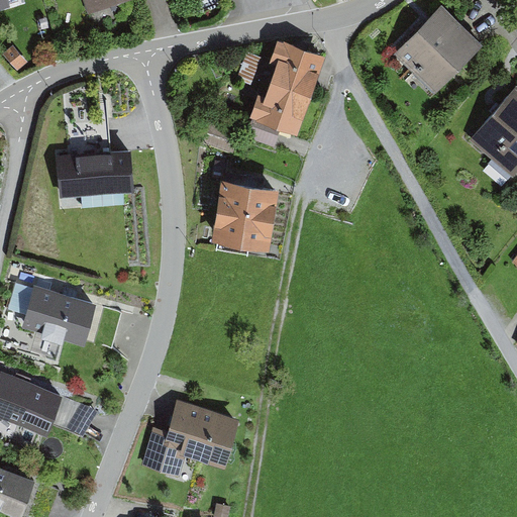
[(0,0),(0,10),(10,8),(7,0),(0,0)]
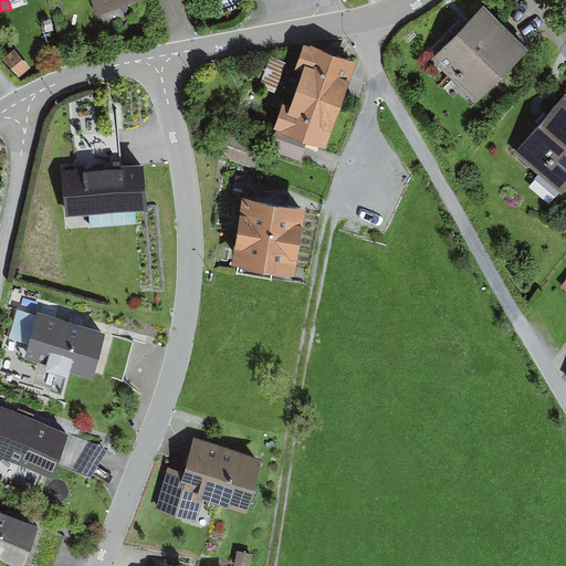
[(140,0),(91,0),(97,17),(140,0)]
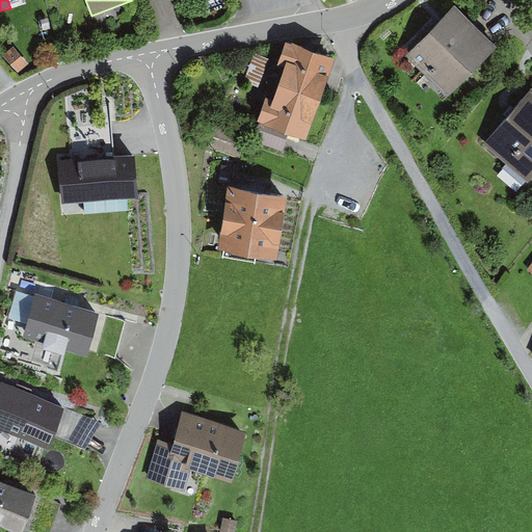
[(496,48),(455,7),(406,56),(447,97),(496,48)]
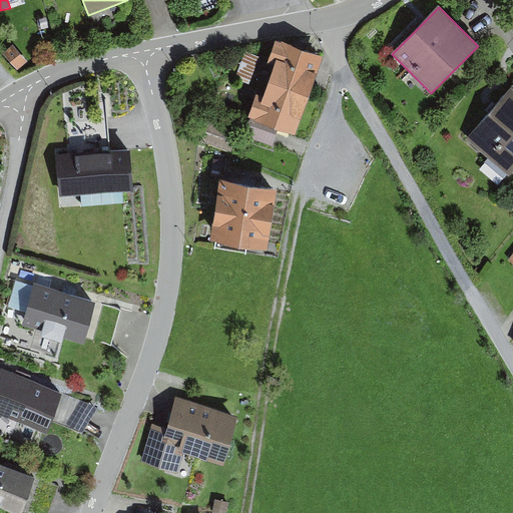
[(275,66),(269,85),(308,99),(323,58),(276,42),(268,63),(275,66)]
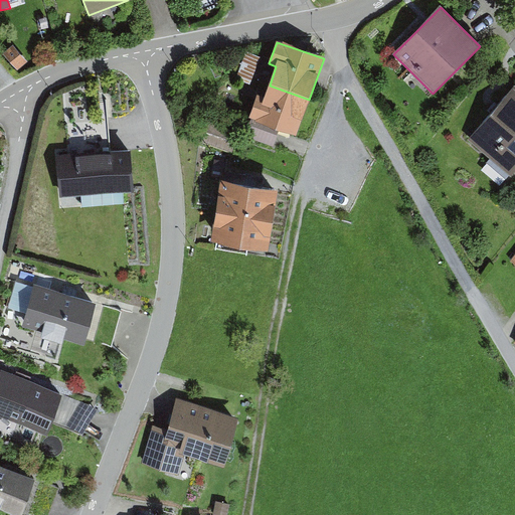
[(13,45),(3,54),(18,70),(27,62),(13,45)]
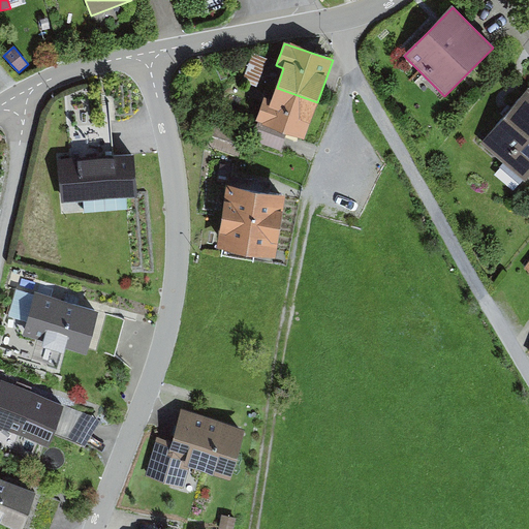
[(252,56),(243,81),(259,87),(269,62),(252,56)]
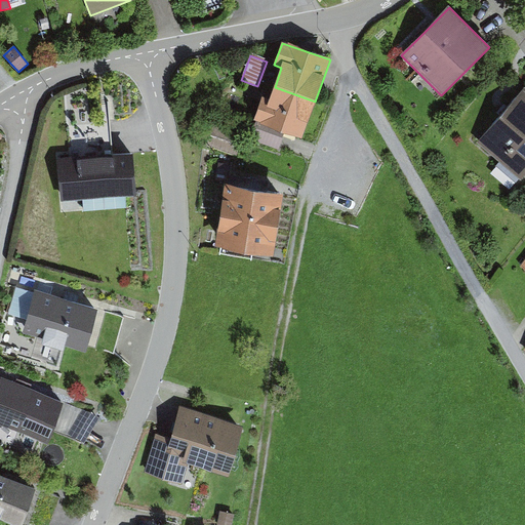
[(315,102),(275,87),(271,98),(261,95),(252,122),(256,123),(285,133),(301,139),(315,102)]
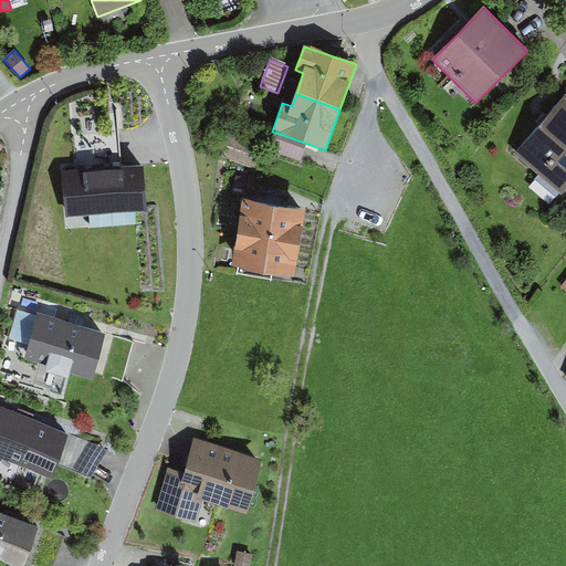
[(565,189),(565,94),(513,154),(540,177),(536,180),(558,199),(565,189)]
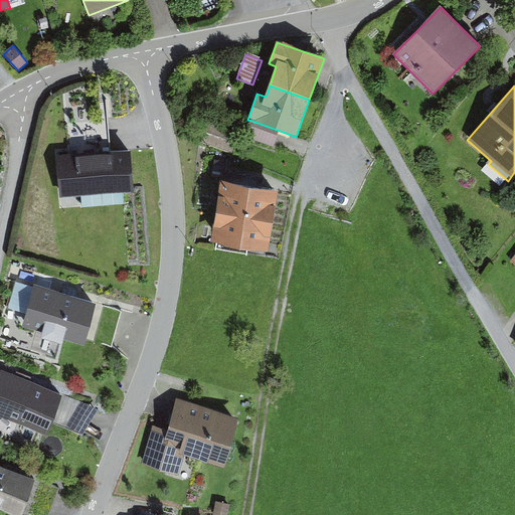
[(67,157),(110,154),(108,118),(65,121),(67,157)]
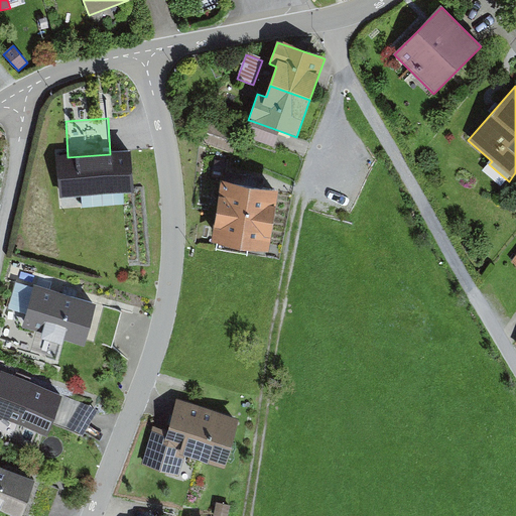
[(280,131),(252,121),(246,138),(274,148),(280,131)]
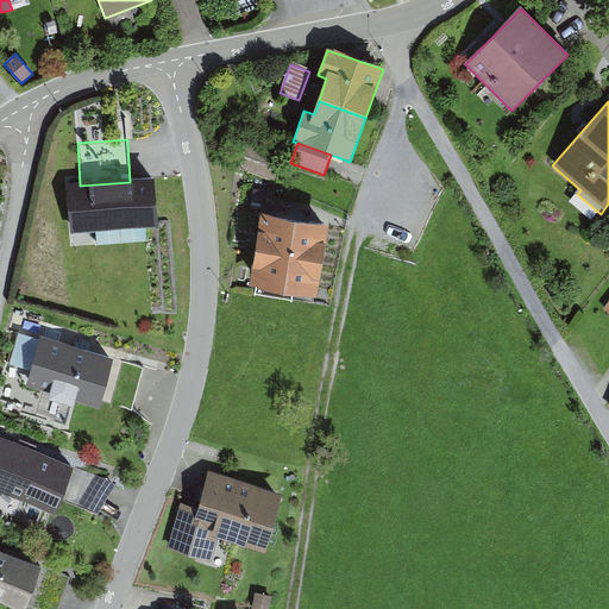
[(158,227),(155,180),(130,182),(80,186),(68,187),(71,233),(158,227)]
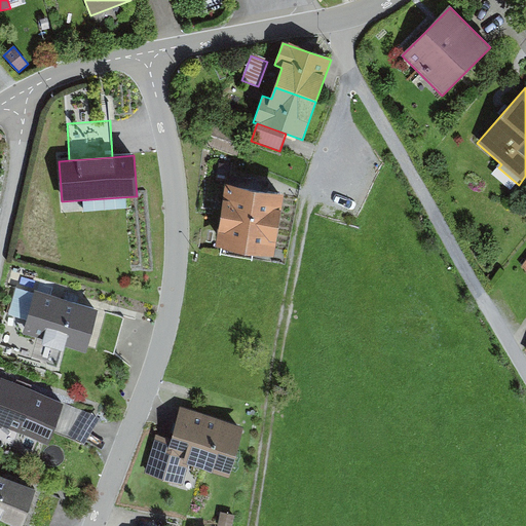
[(283,195),(228,186),(217,247),(271,257),(283,195)]
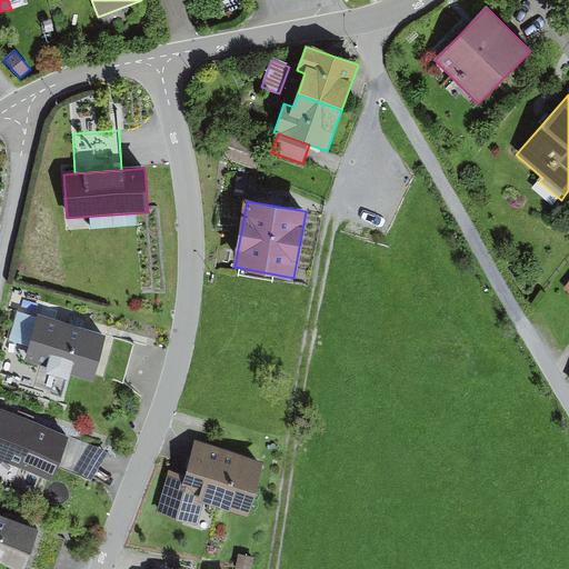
[(16,338),(31,340),(37,302),(21,300),(16,338)]
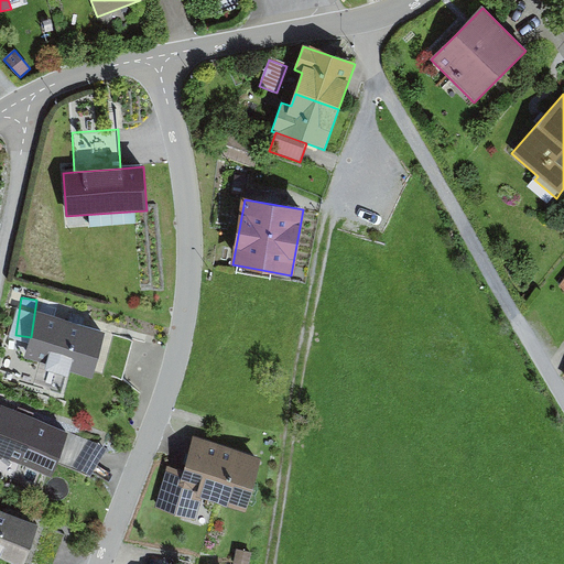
[(104,334),(40,315),(26,357),(47,364),(45,371),(68,378),(71,370),(91,377),(93,371),(104,334)]
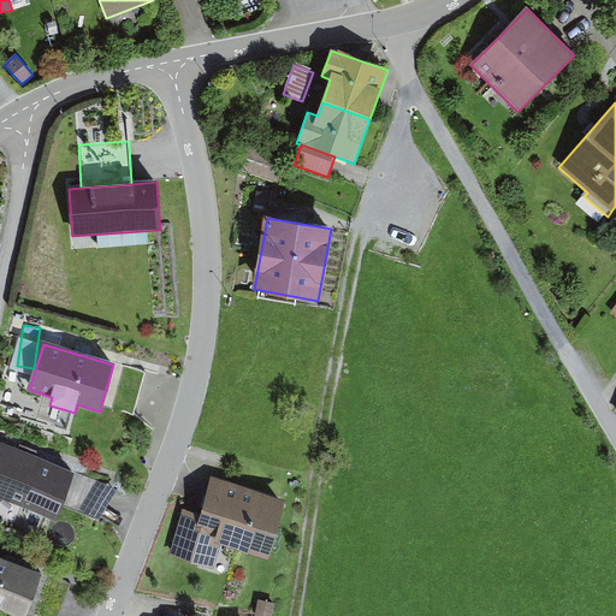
[(144,374),(113,365),(101,406),(132,414),(144,374)]
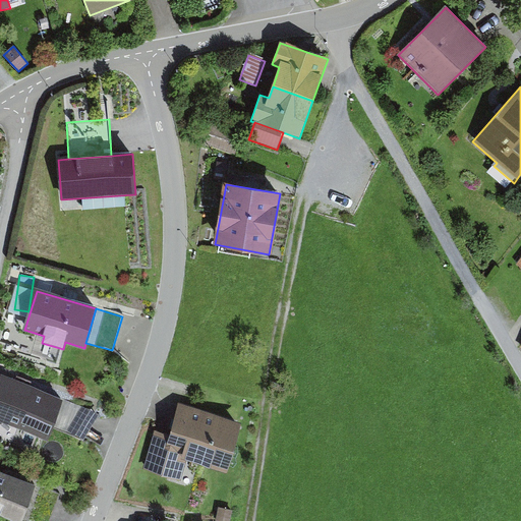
[(63,401),(2,378),(0,383),(0,422),(48,441),(53,427),(63,401)]
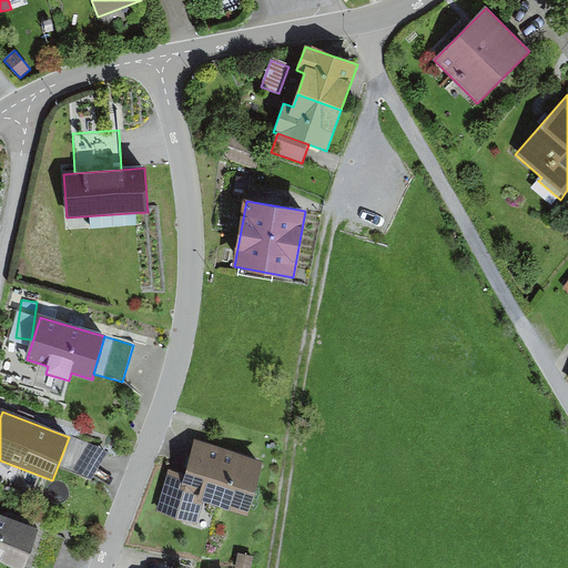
[(108,452),(69,437),(58,466),(91,480),(108,452)]
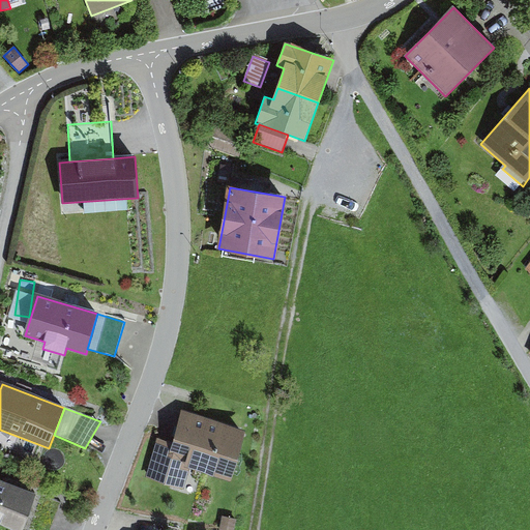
[(230,477),(242,432),(183,415),(175,443),(160,439),(149,476),(179,486),(185,465),(230,477)]
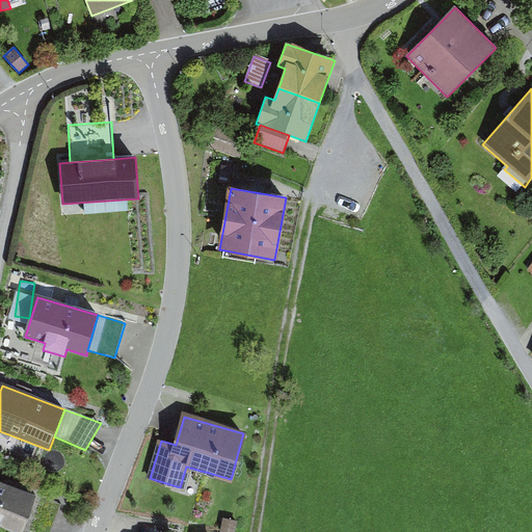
[(36,497),(0,482),(0,526),(14,531),(22,531),(23,531),(36,497)]
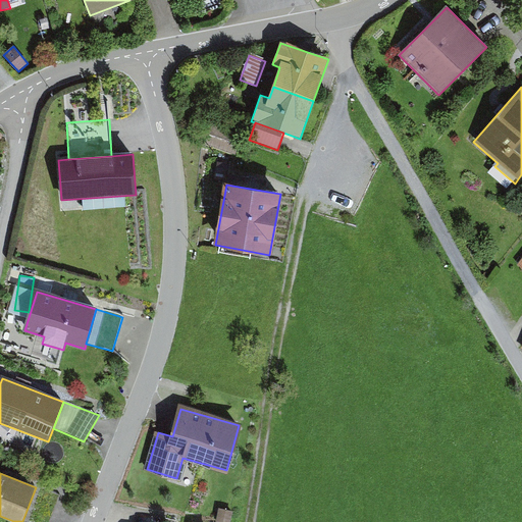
[(49,521),(59,497),(36,487),(22,521),(25,521),(49,521)]
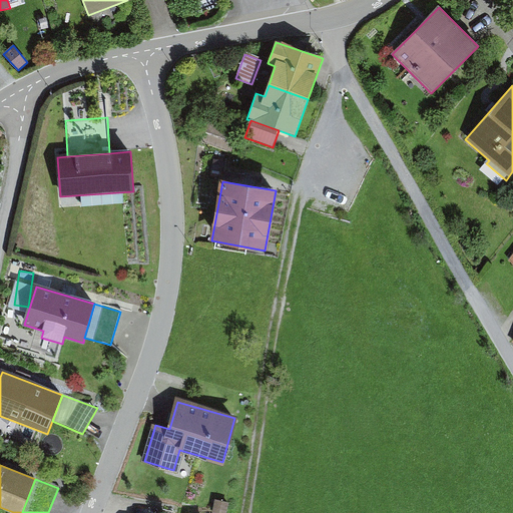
[(226,512),(229,504),(215,501),(211,512),(226,512)]
